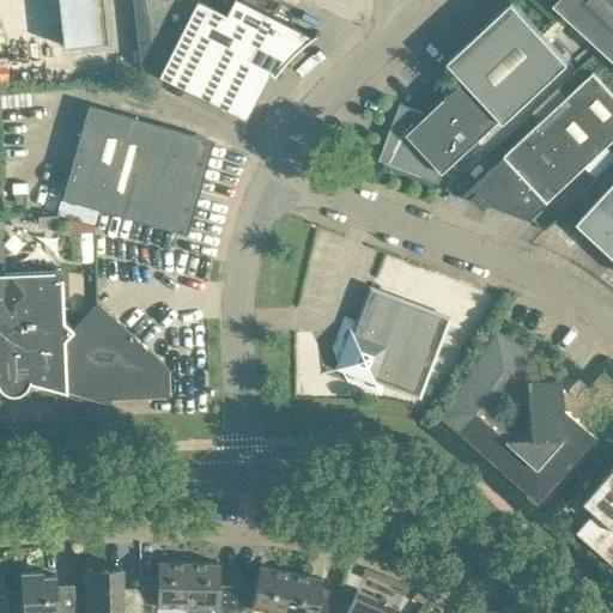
[(103,46),(98,0),(53,0),(58,49),(103,46)]
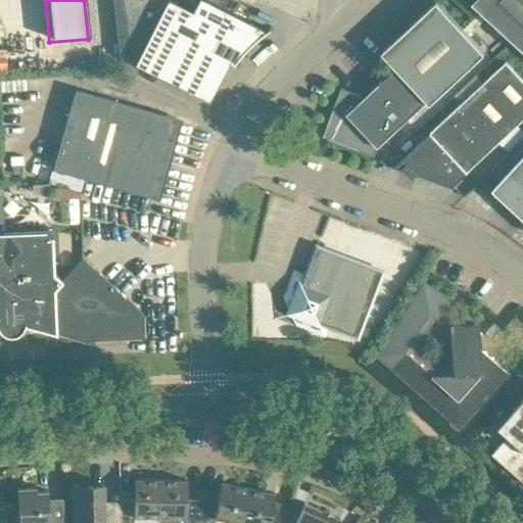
[(112,0),(119,55),(129,54),(130,60),(208,100),(229,60),(233,63),(240,54),(248,45),(254,39),(260,34),(269,28),(268,27),(265,29),(207,0),(196,0),(191,10),(172,0),(112,0)]
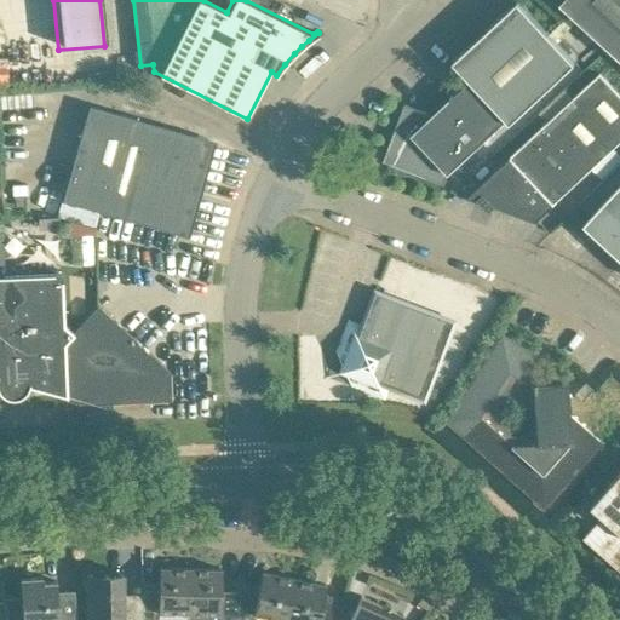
[(449,173),(507,119),(511,122),(577,62),(520,0),(454,61),(470,79),(431,115),(405,105),(388,153),(395,160),(389,167),(390,168),(394,165),(445,185),(449,173)]
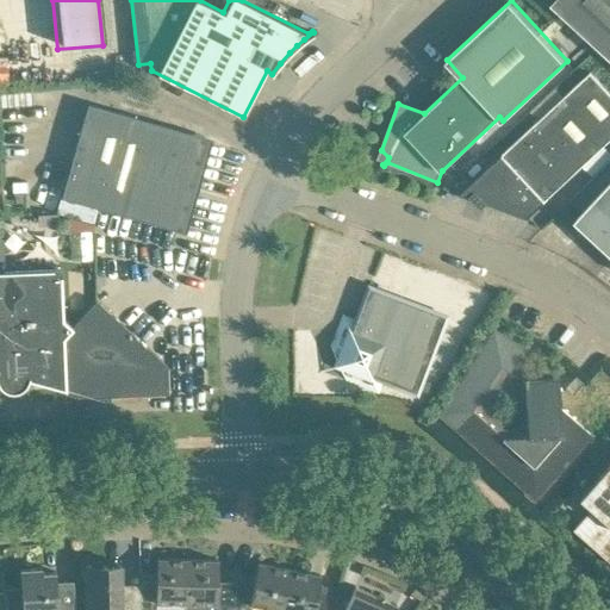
[(609,0),(554,0),(552,2),(609,57),(609,0)]
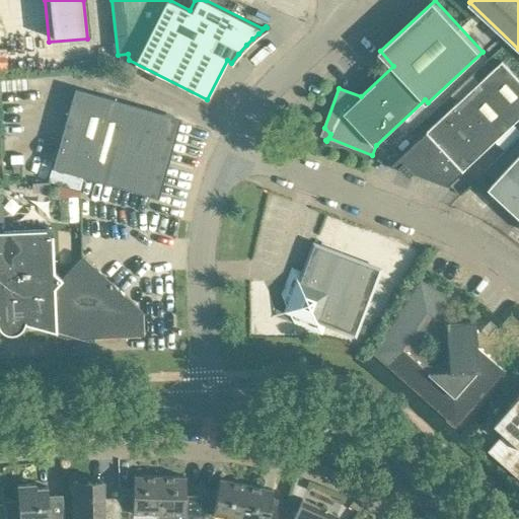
[(393,163),(400,165),(449,184),(518,119),(518,78),(503,61),(393,163)]
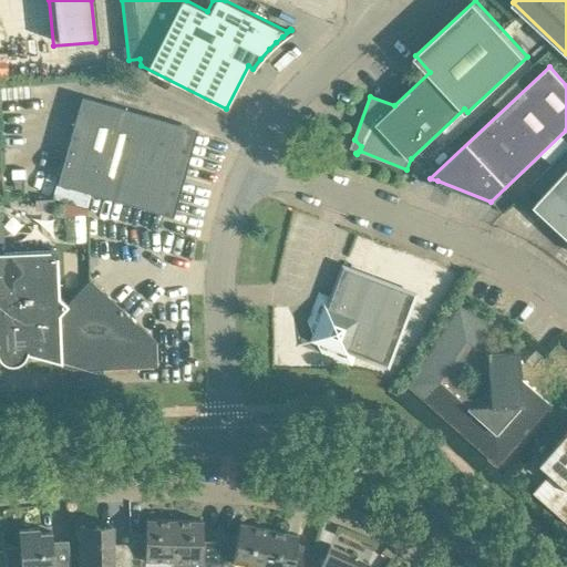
[(82,96),(57,183),(165,214),(189,127),(82,96)]
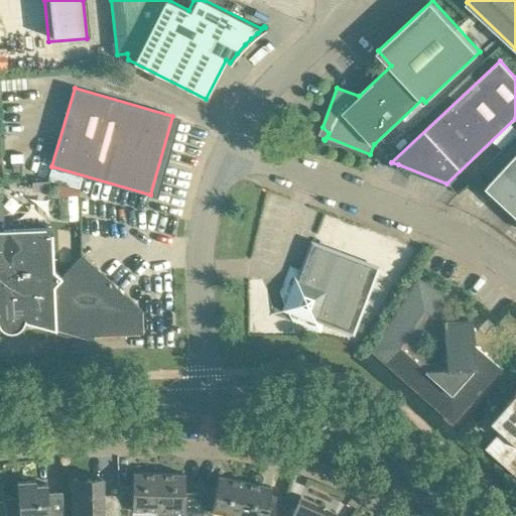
[(515,153),(487,185),(515,213),(515,153)]
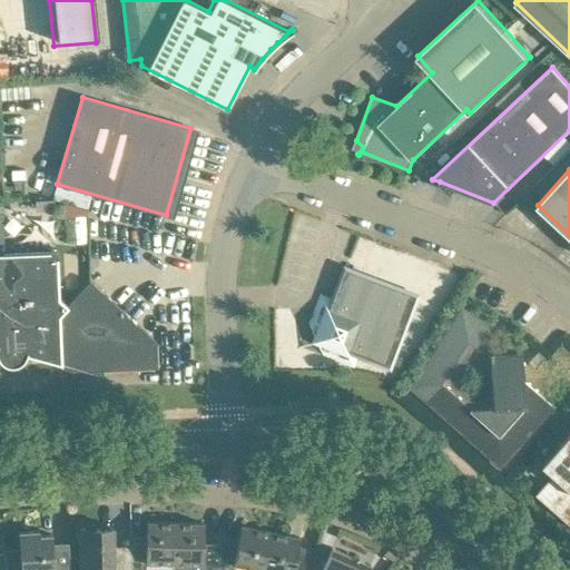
[(57,186),(53,198),(87,208),(90,195),(57,186)]
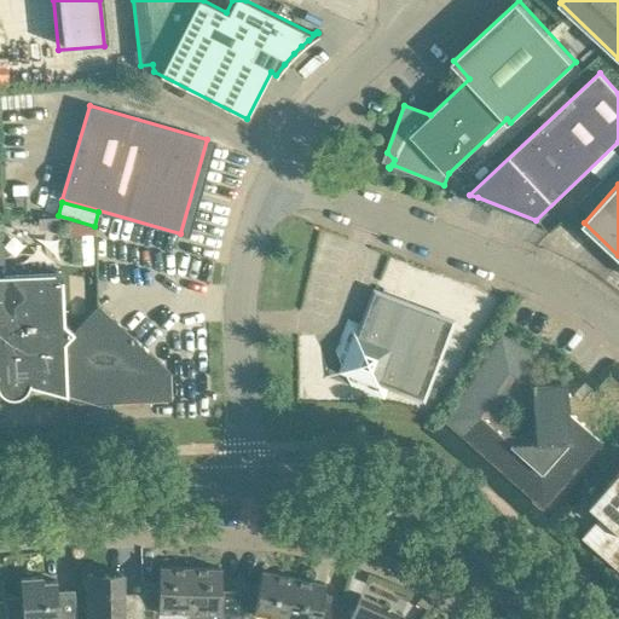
[(0,393),(3,395),(6,392),(5,389),(19,388),(19,392),(23,395),(25,393),(27,392),(28,389),(29,388),(30,386),(65,395),(67,395),(64,342),(74,331),(73,330),(64,323),(62,271),(25,272),(4,273),(4,266),(0,266),(0,393)]
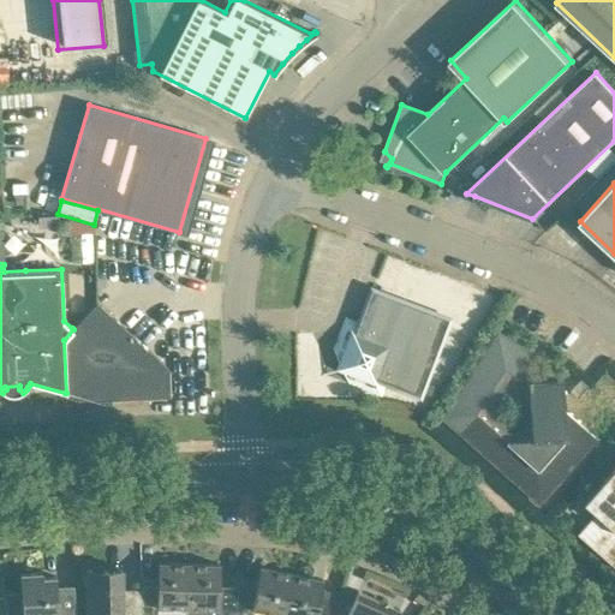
[(345,317),(333,350),(350,386),(381,398),(387,383),(419,396),(448,320),(371,290),(359,323),(345,317)]
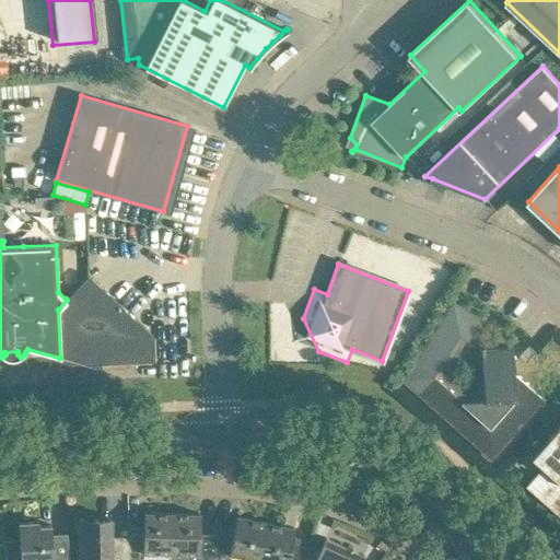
[(67,300),(58,310),(60,358),(59,358),(59,361),(72,364),(104,363),(154,361),(153,336),(88,276),(66,299),(67,300)]
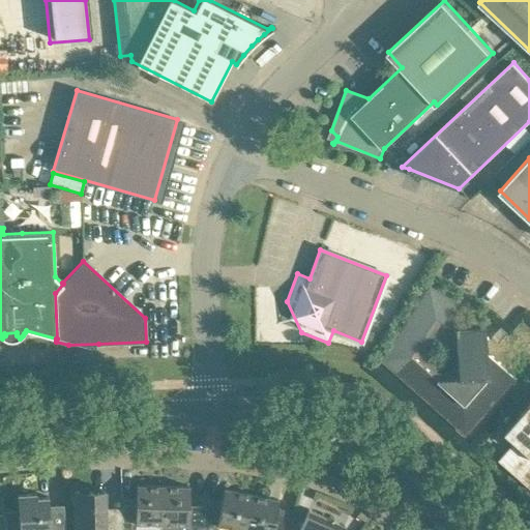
[(429,289),(384,360),(464,432),(512,377),(487,354),(486,329),(455,330),(455,331),(442,332),(437,328),(437,327),(441,322),(442,322),(453,304),(429,289)]
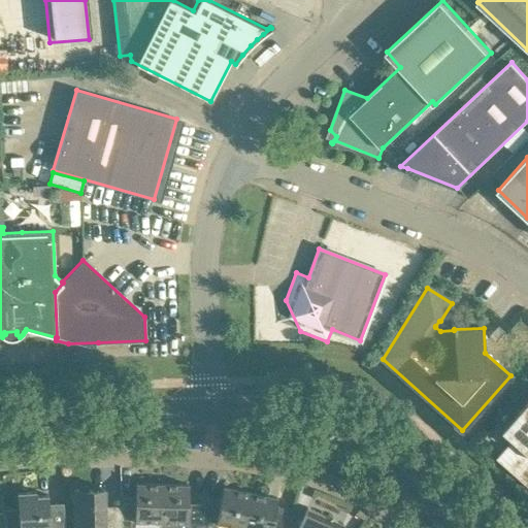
[(527,400),(507,424),(508,439),(510,441),(495,459),(527,488),(527,400)]
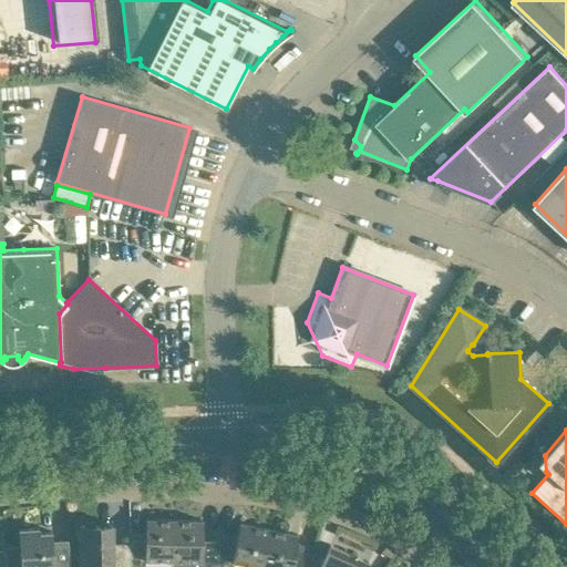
[(145,539),(131,539),(131,543),(131,553),(130,566),(173,566),(173,560),(174,521),(145,519),(145,539)]
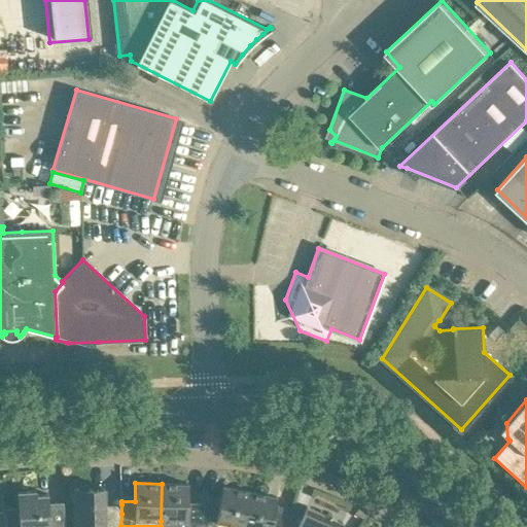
[(200,526),(200,525),(202,503),(187,502),(188,484),(162,484),(161,521),(176,522),(175,526),(200,526)]
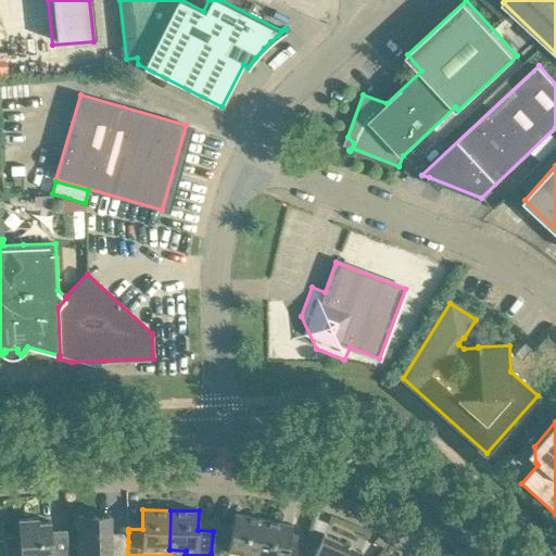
[(247,555),(255,555),(264,519),(235,513),(232,526),(214,522),(213,531),(211,554),(222,555),(225,555),(226,552),(247,555)]
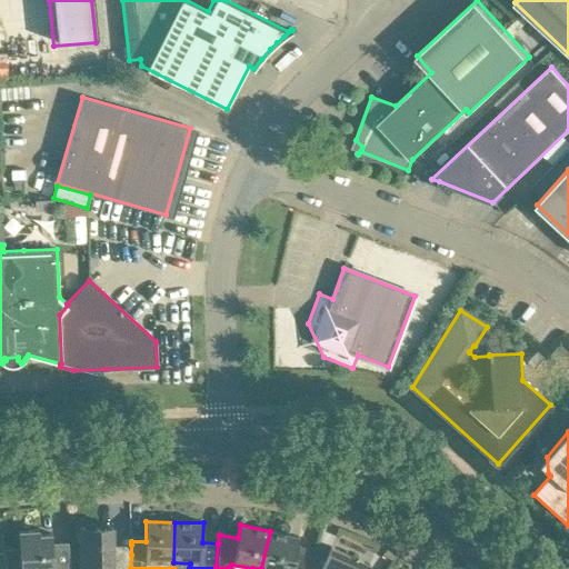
[(113,555),(113,545),(112,527),(79,528),(80,568),(130,568),(131,555),(113,555)]
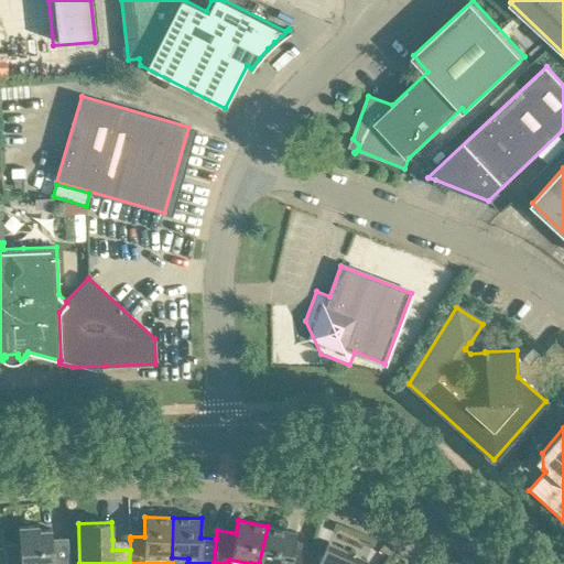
[(311,543),(314,525),(300,523),(297,541),(311,543)]
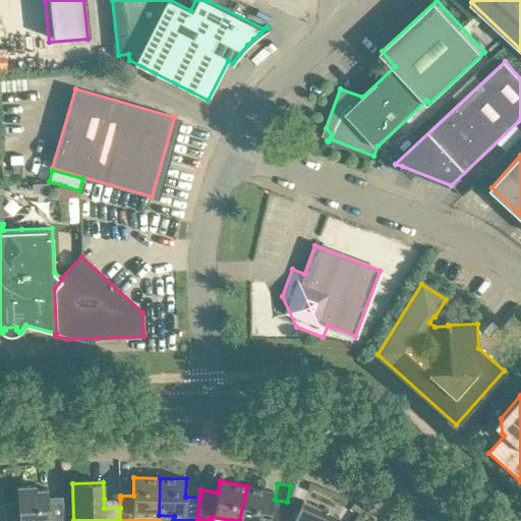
[(17,501),(3,503),(5,520),(63,520),(64,519),(50,520),(48,488),(36,489),(36,485),(16,486),(17,501)]
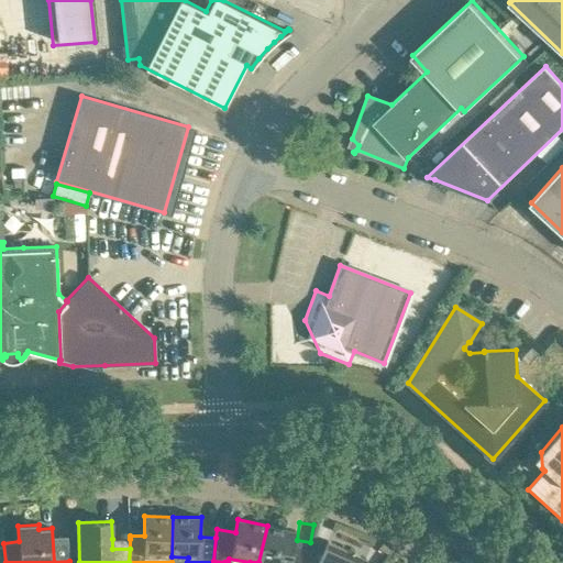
[(267,526),(258,562),(306,562),(311,548),(294,544),(296,531),(267,526)]
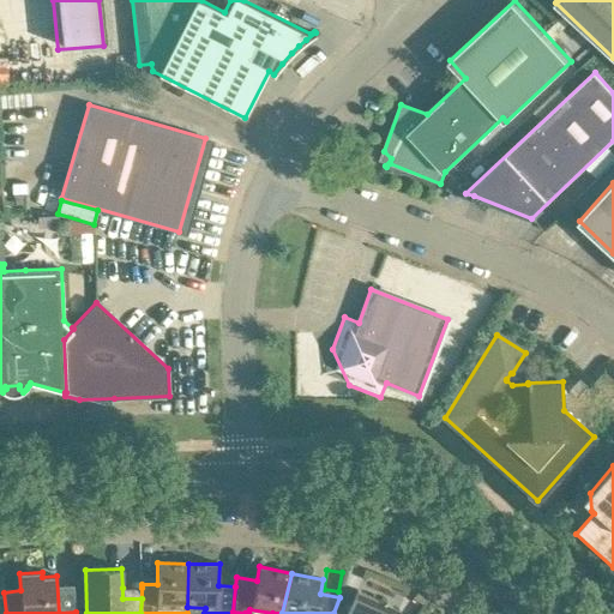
[(396,613),(397,613),(399,609),(357,590),(345,613),(396,613)]
